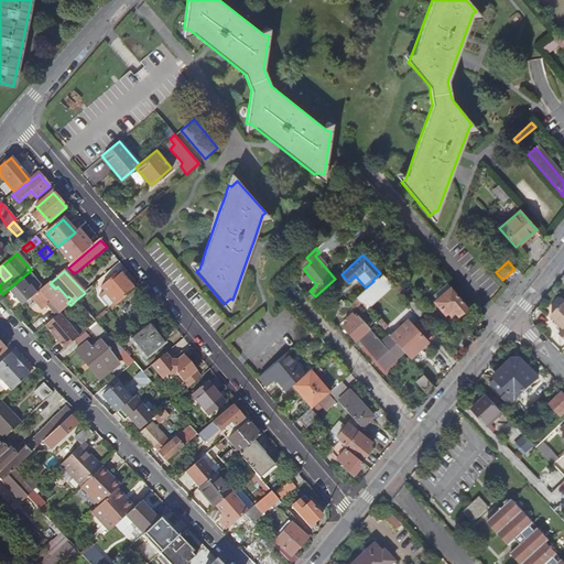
[(119,271),(100,288),(117,305),(134,290),(119,271)]
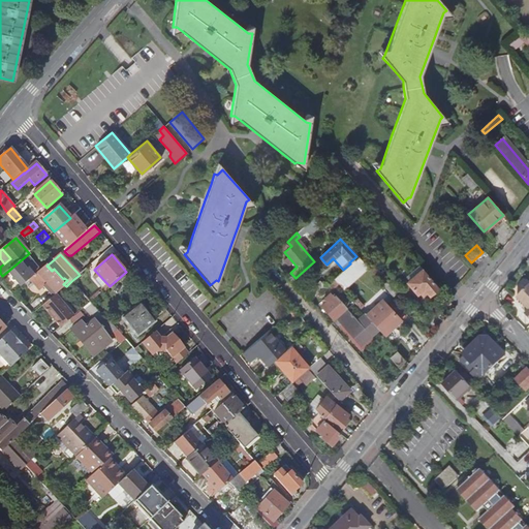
[(40,271),(27,255),(7,272),(21,287),(30,280),(38,273),(40,271)]
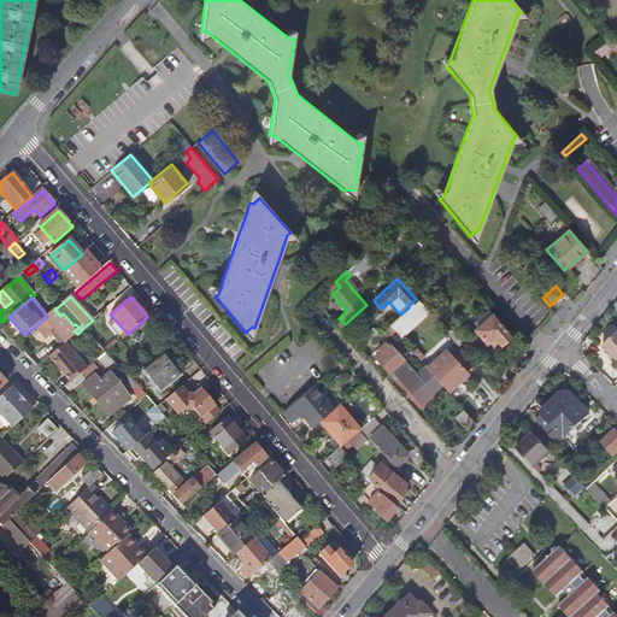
[(428,312),(417,299),(409,307),(400,315),(388,325),(395,333),(397,335),(417,317),(419,319),(428,312)]
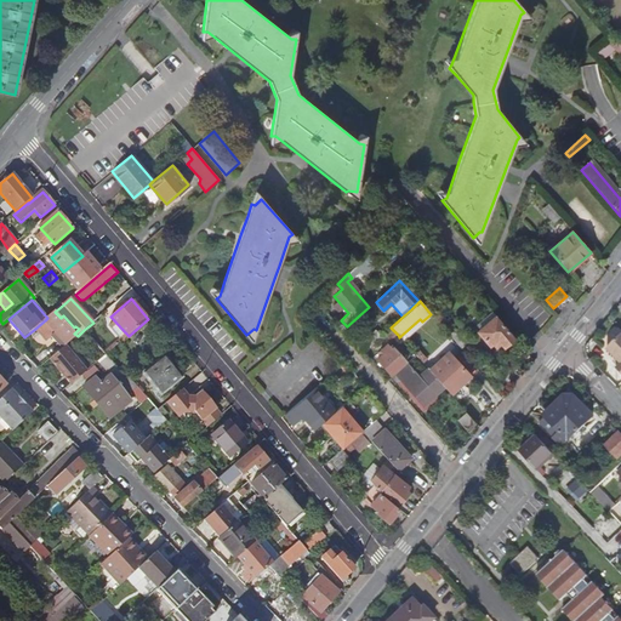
[(74,334),(61,318),(55,312),(47,318),(45,320),(35,329),(44,339),(47,335),(50,339),(51,337),(62,349),(66,346),(78,336),(74,334)]
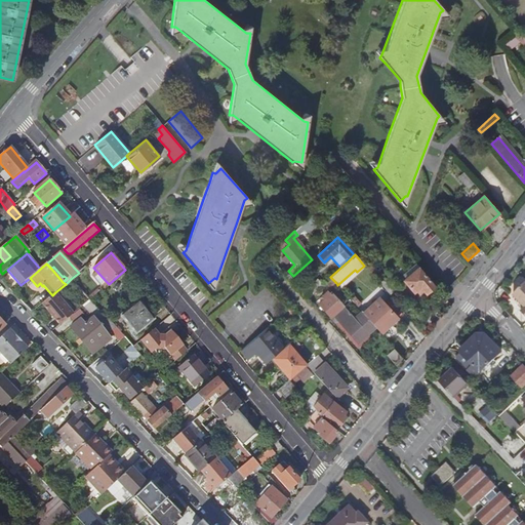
[(435,286),(418,267),(403,280),(413,292),(415,290),(419,287),(423,291),(426,293),(435,286)]
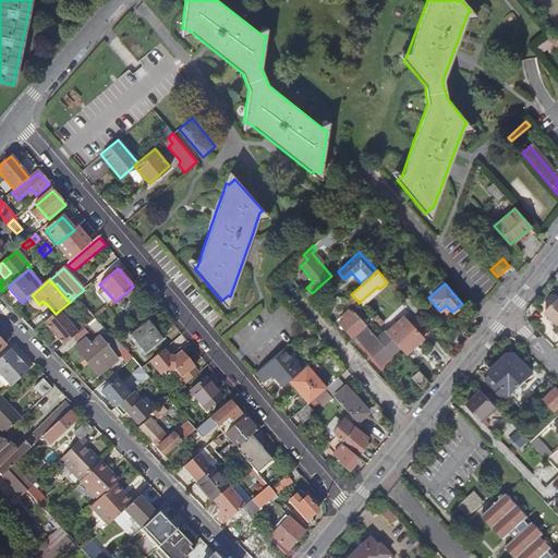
[(358,301),(351,294),(344,301),(351,307),(358,301)]
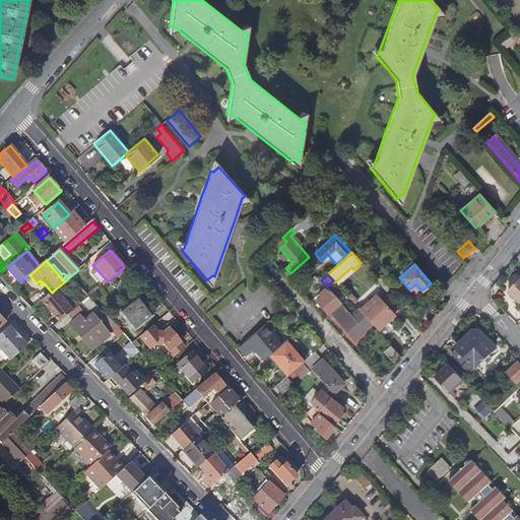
[(317,283),(312,278),(303,286),(308,293),(317,283)]
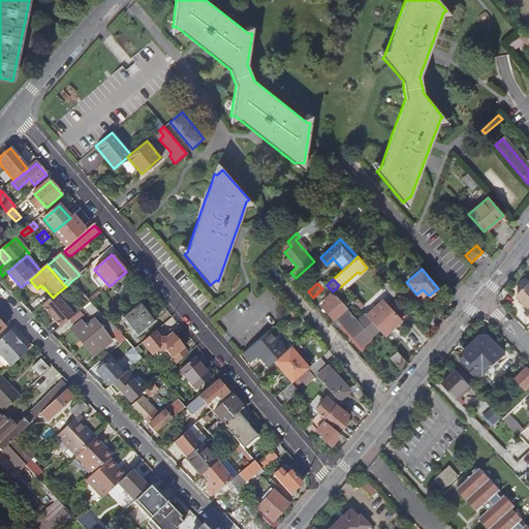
[(525,314),(528,318),(528,285),(517,298),(525,306),(528,310),(527,313),(525,314)]
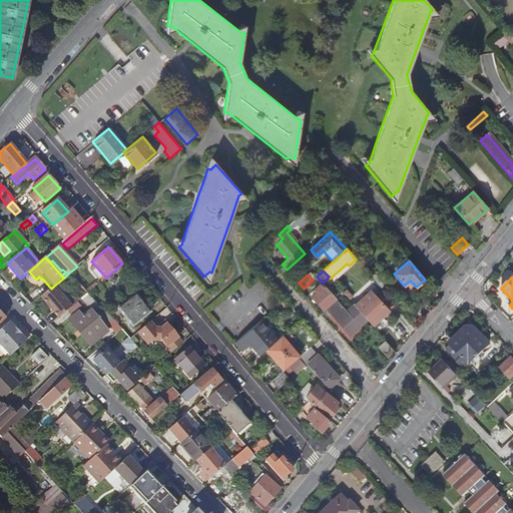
[(323,310),(335,299),(322,284),(320,285),(318,283),(313,288),(315,290),(309,295),(323,310)]
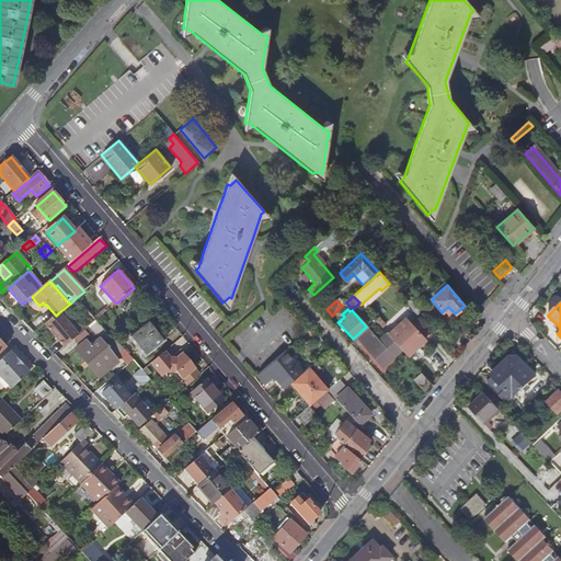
[(56,316),(44,325),(64,348),(79,335),(59,312),(56,316)]
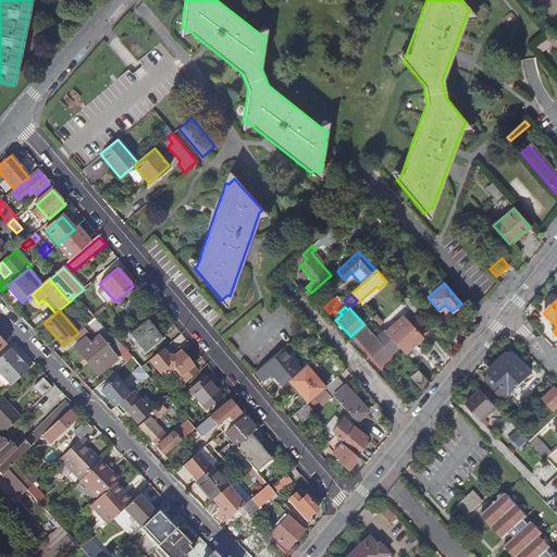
[(421,338),(403,318),(385,333),(398,347),(404,354),(421,338)]
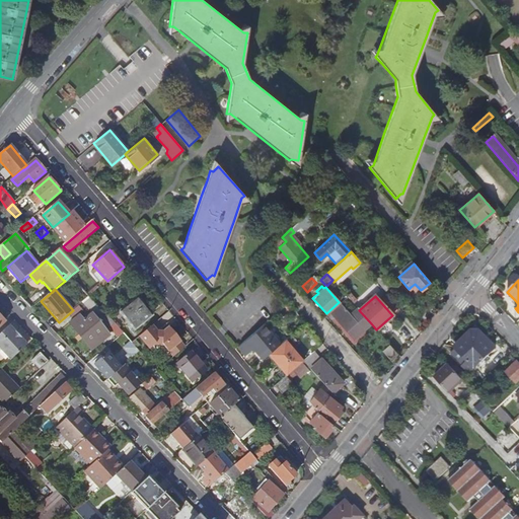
[(98,308),(89,298),(83,304),(92,314),(98,308)]
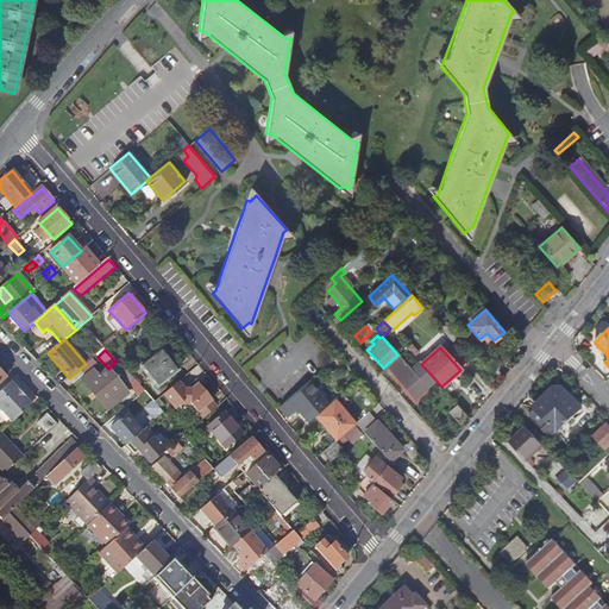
[(162,350),(140,366),(158,388),(180,371),(162,350)]
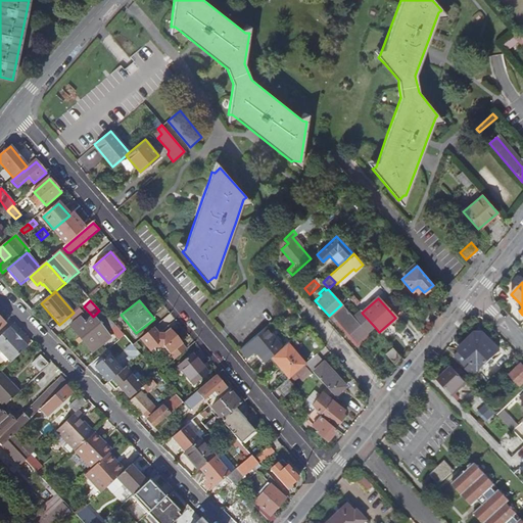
[(374,326),(362,313),(360,311),(352,317),(342,305),(332,315),(357,341),(374,326)]
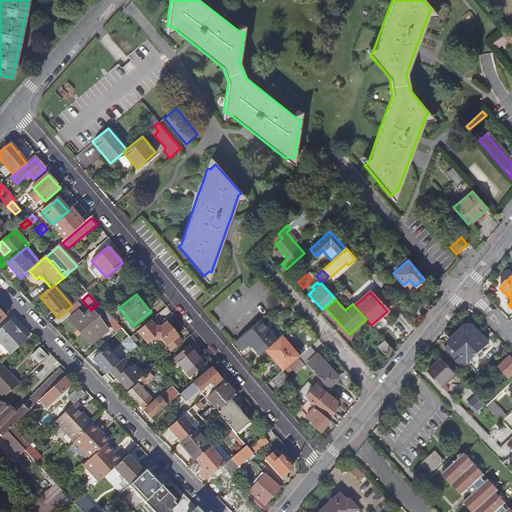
[(78,312),(69,320),(91,346),(109,332),(91,310),(82,317),(78,312)]
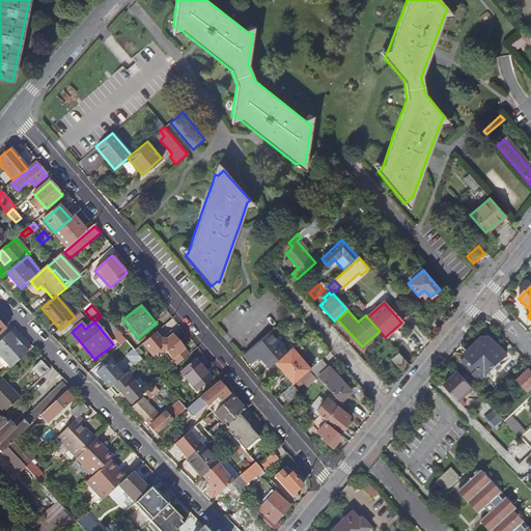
[(127,341),(110,322),(108,324),(105,326),(122,345),(127,341)]
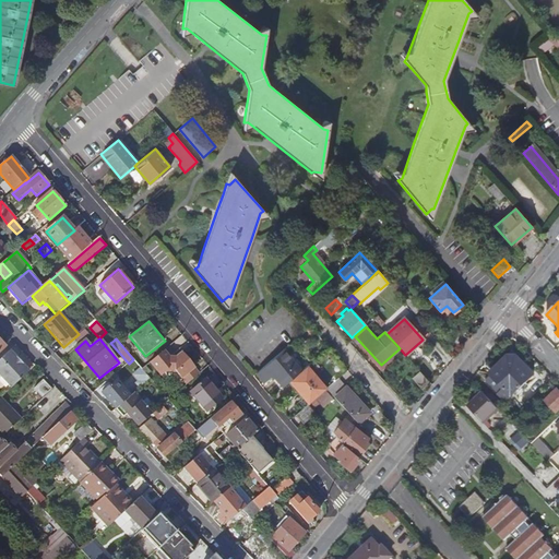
[(300,370),(283,349),(258,371),(256,373),(263,381),(272,373),(282,387),(289,381),(300,370)]
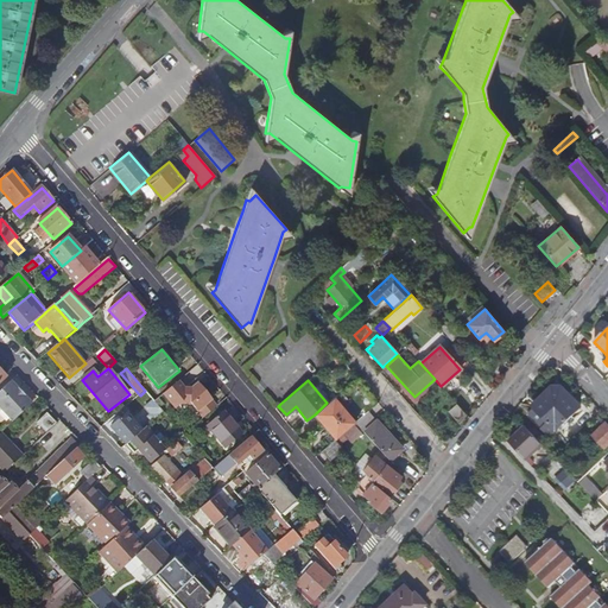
[(32,404),(11,381),(0,391),(0,409),(13,422),(32,404)]
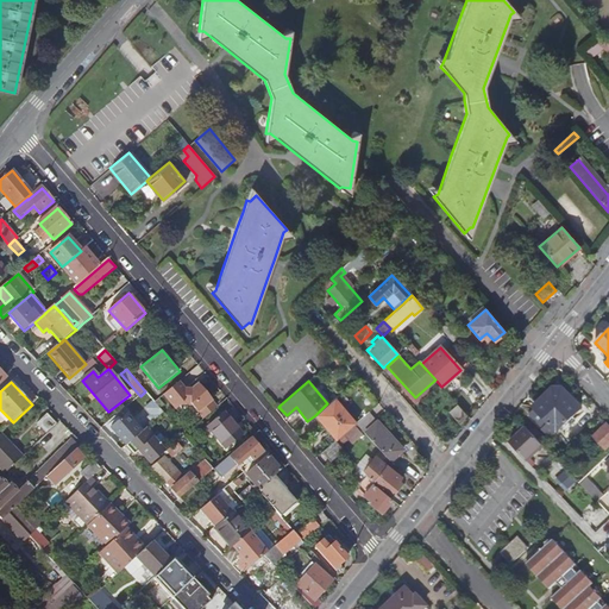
[(179,382),(163,395),(176,410),(182,406),(192,406),(199,413),(213,401),(199,385),(192,391),(186,390),(179,382)]
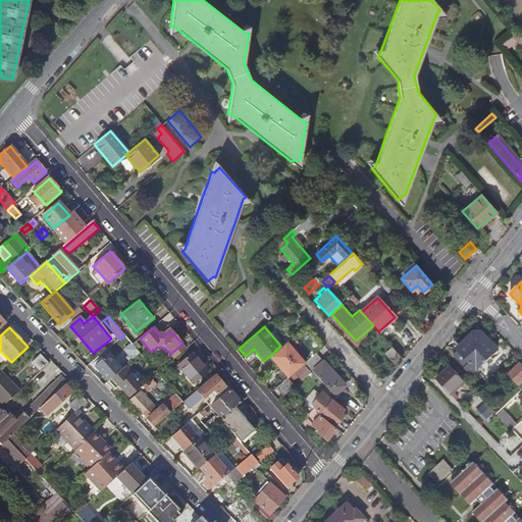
[(471,375),(479,368),(490,358),(498,351),(481,332),(474,332),(457,349),(458,351),(462,355),(469,363),(464,368),(471,375)]
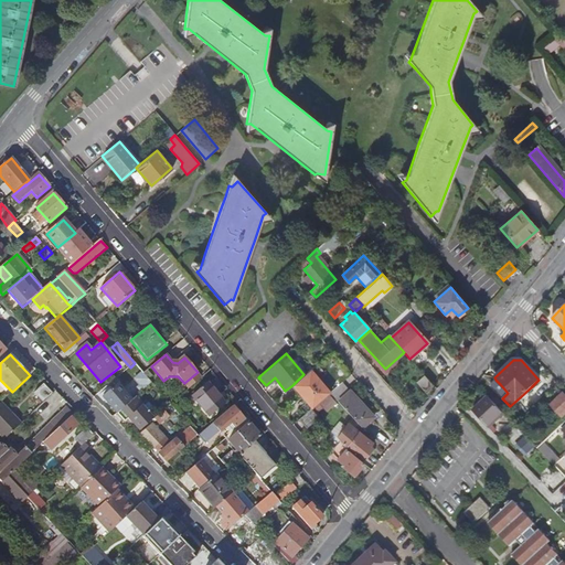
[(329,393),(309,370),(304,374),(292,385),(307,402),(300,407),(306,413),(310,408),(329,393)]
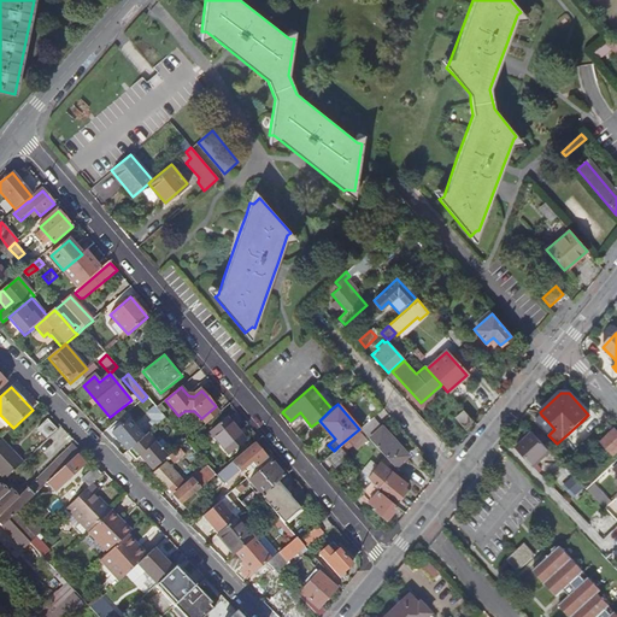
[(216,406),(201,418),(206,425),(222,413),(216,406)]
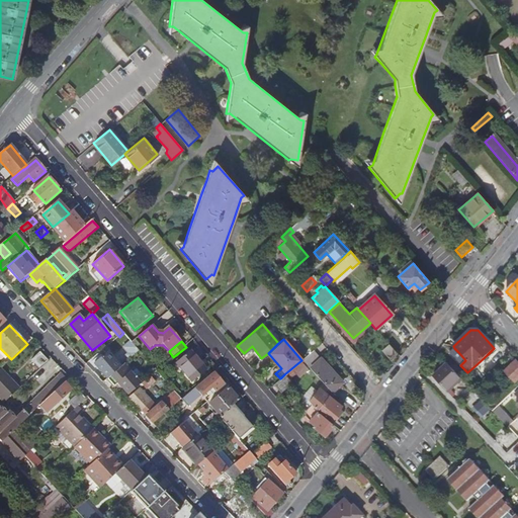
[(397,354),(387,344),(381,350),(391,360),(397,354)]
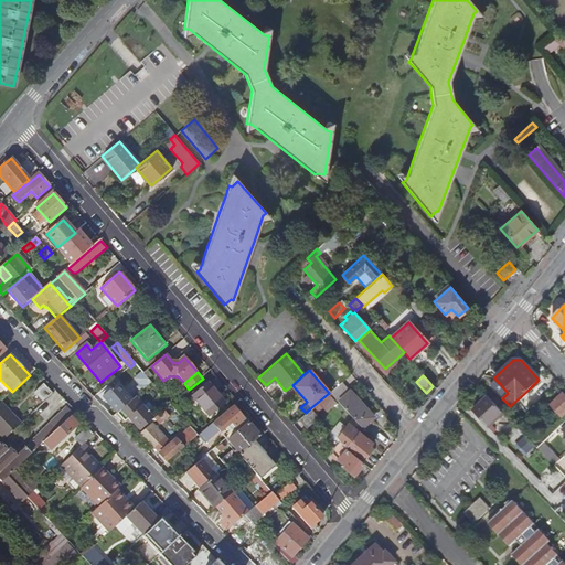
[(494,390),(500,384),(496,380),(490,385),(494,390)]
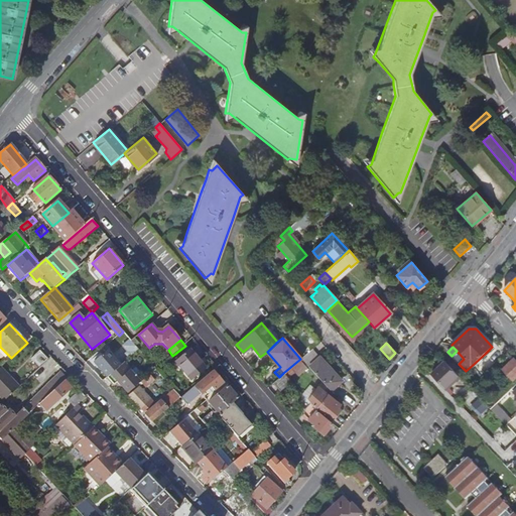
[(319,356),(312,349),(300,359),(308,367),(319,356)]
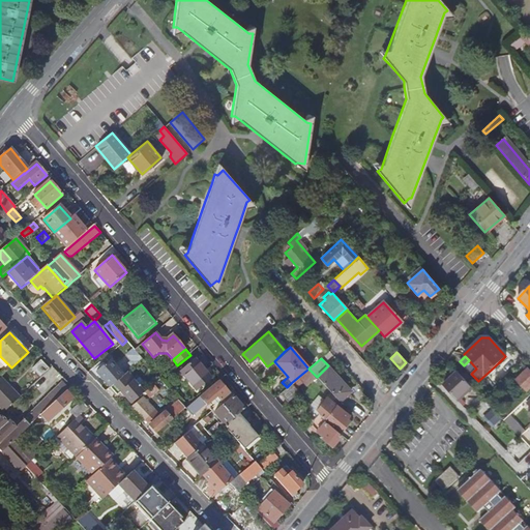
[(195,359),(181,371),(198,390),(211,379),(195,359)]
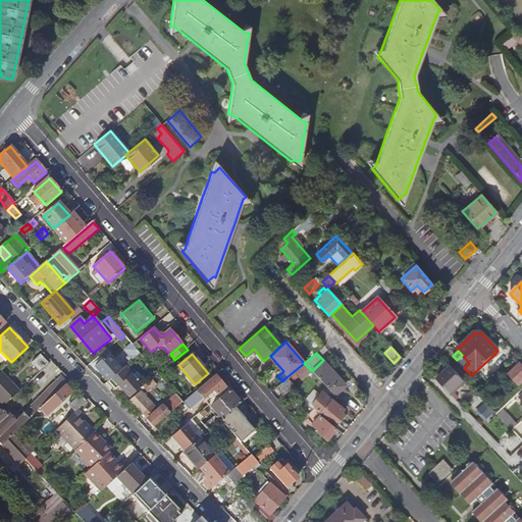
[(48,363),(40,355),(32,363),(37,368),(33,371),(36,375),(48,363)]
